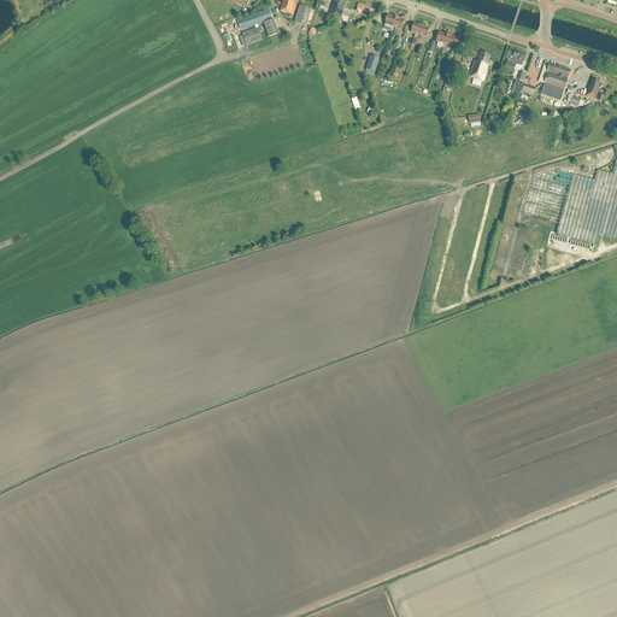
[(293,16),(297,5),(294,4),(295,0),(283,0),(281,12),(293,16)]
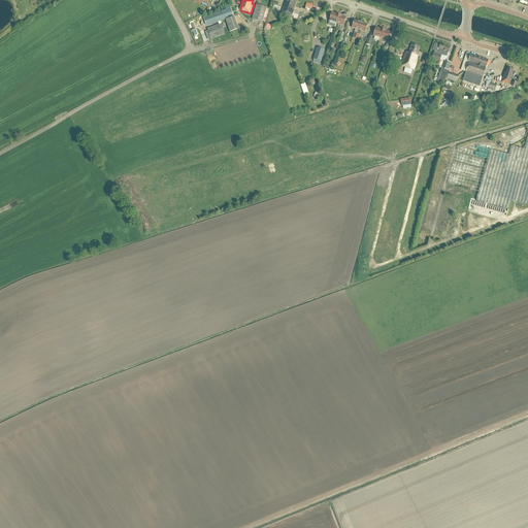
[(294,7),(296,2),(295,2),(295,0),(285,0),(286,0),(285,4),(284,4),(281,13),(292,17),(294,10),(293,10),(293,7),(294,7)]
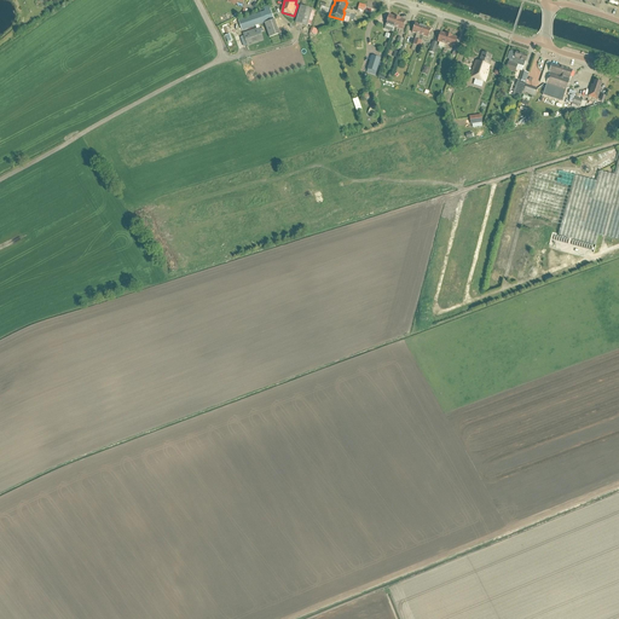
[(255,27),(258,25),(264,23),(267,33),(270,39),(279,35),(277,30),(270,6),(264,9),(265,11),(238,21),(242,32),(255,27)]
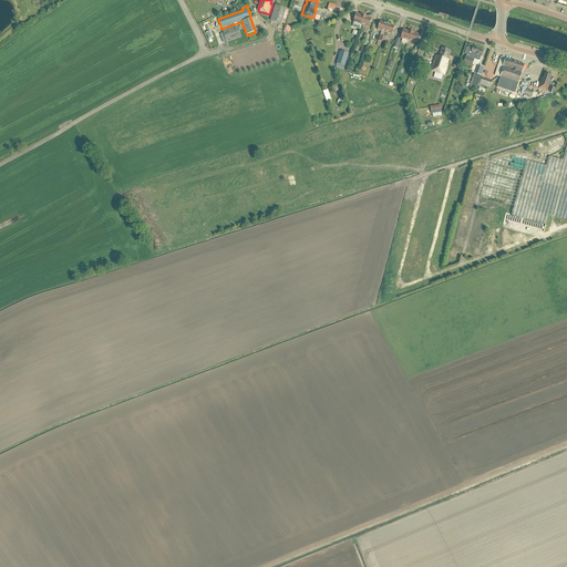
[(281,24),(286,9),(276,6),(270,21),(281,24)]
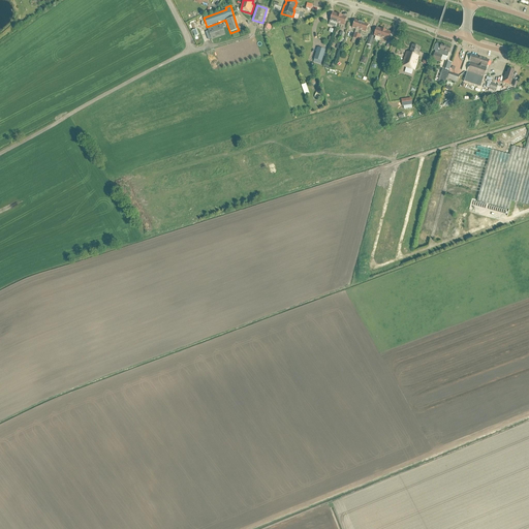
[(337,24),(339,16),(333,13),(330,22),(337,24)]
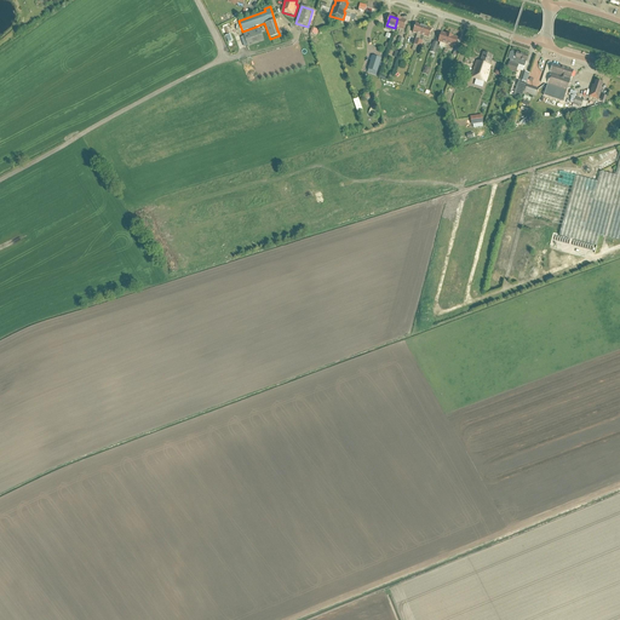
[(375,28),(378,21),(369,18),(367,27),(375,28)]
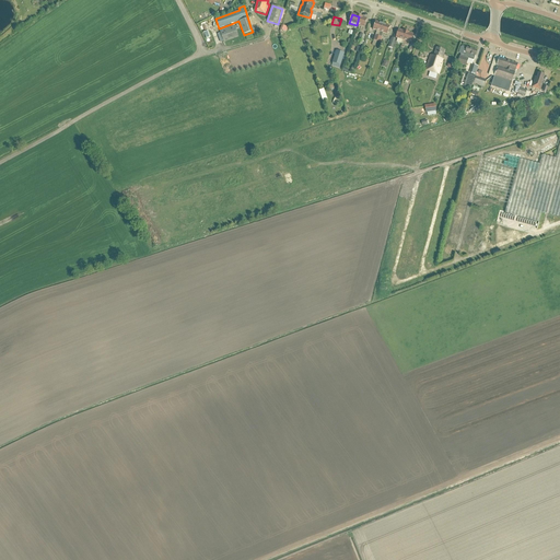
[(359,16),(357,25),(356,30),(358,31),(360,26),(363,27),(366,19),(359,16)]
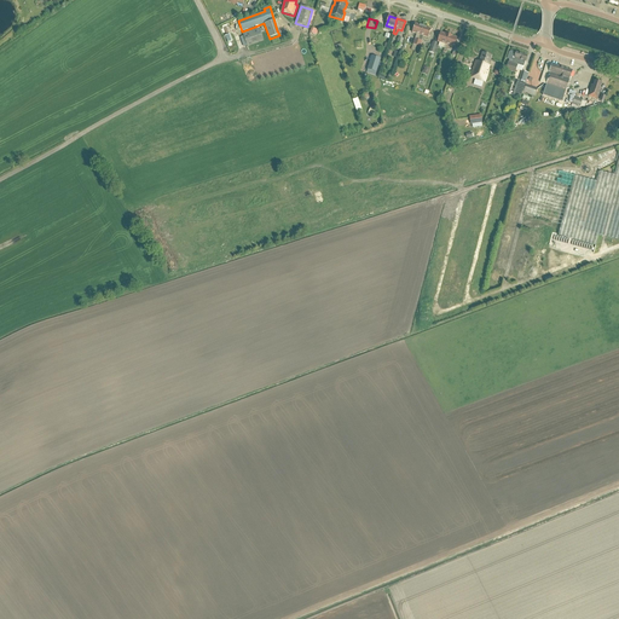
[(420,35),(423,27),(415,24),(412,33),(420,35)]
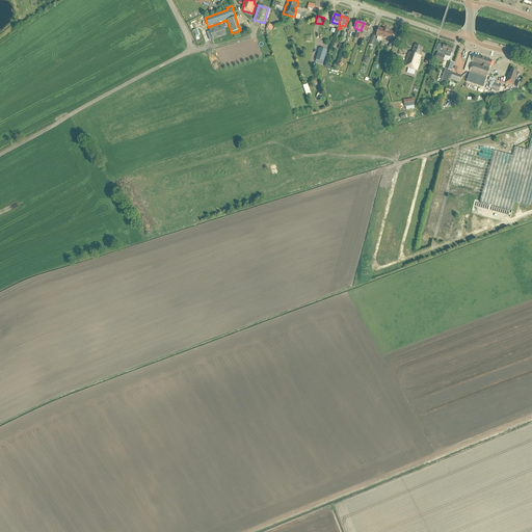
[(213,41),(227,36),(222,25),(221,22),(219,23),(220,26),(209,30),(213,41)]
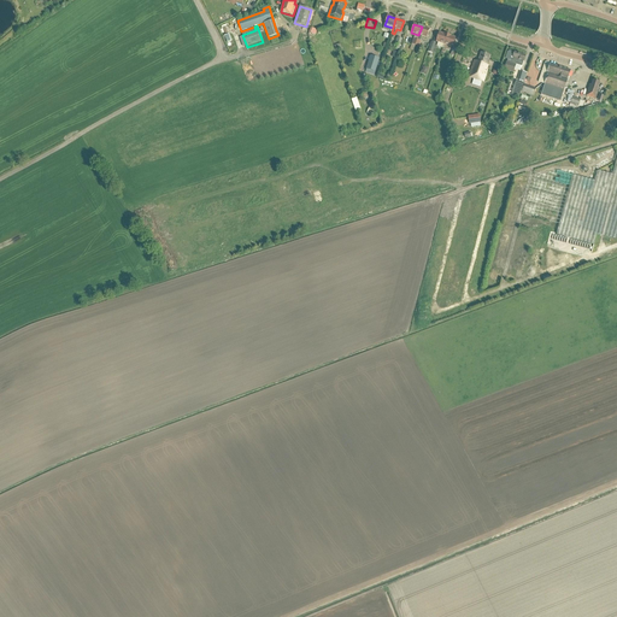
[(422,27),(418,35),(427,37),(429,29),(422,27)]
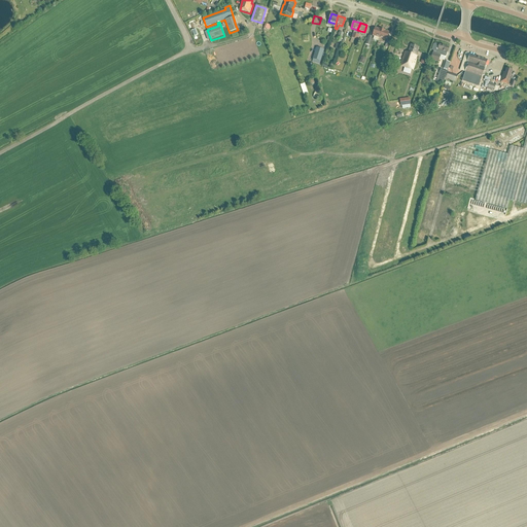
[(379,38),(382,31),(375,28),(373,36),(379,38)]
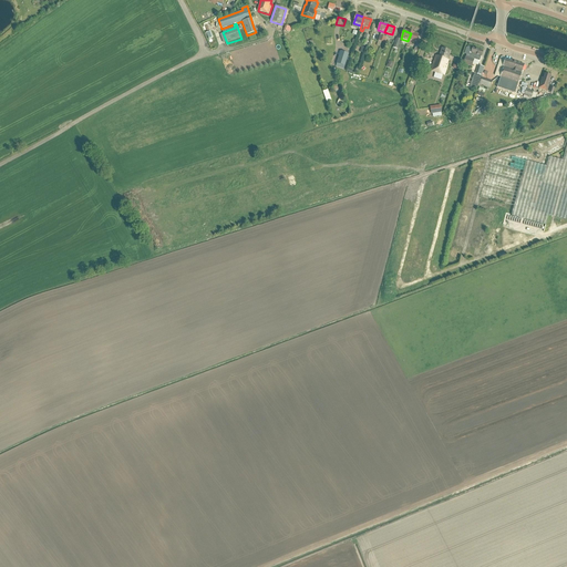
[(411,33),(408,41),(415,43),(418,35),(411,33)]
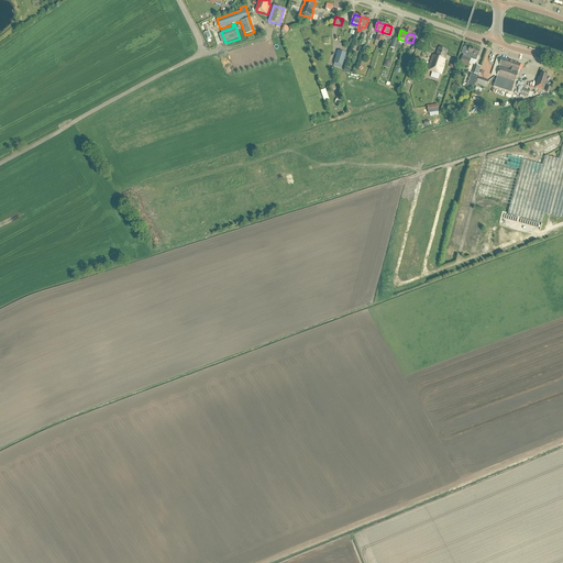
[(470,48),(465,47),(463,48),(462,54),(463,54),(461,64),(468,66),(471,59),(476,61),(477,56),(478,56),(479,52),(470,48)]
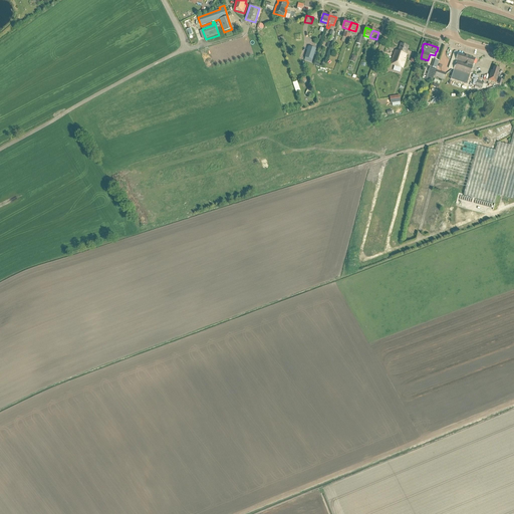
[(405,57),(408,50),(407,50),(408,46),(401,44),(398,51),(395,50),(391,64),(403,68),(406,58),(405,57)]
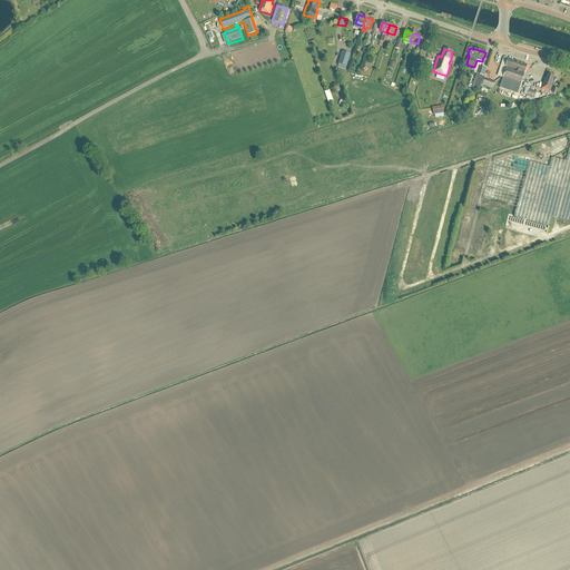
[(345,68),(350,55),(343,52),(338,67),(345,68)]
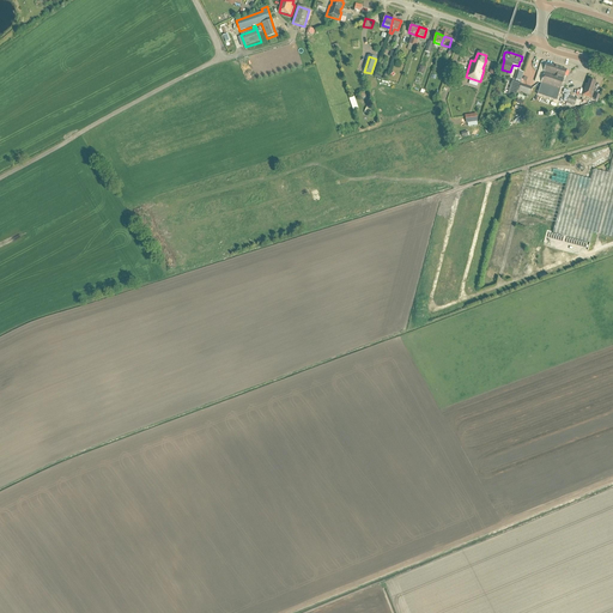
[(534,82),(541,84),(540,85),(536,96),(556,102),(559,92),(566,71),(556,67),(552,66),(547,64),(546,64),(546,62),(544,61),(541,62),(540,65),(534,82)]
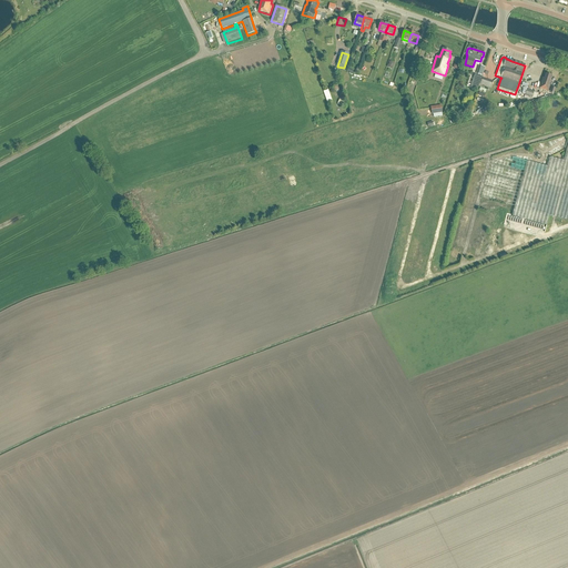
[(483,77),(485,68),(479,66),(476,74),(483,77)]
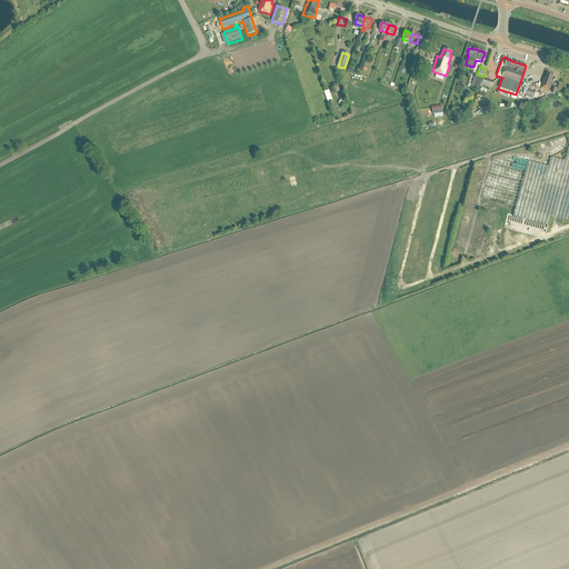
[(342,81),(349,83),(349,86),(355,87),(357,80),(339,75),(338,77),(343,78),(342,81)]
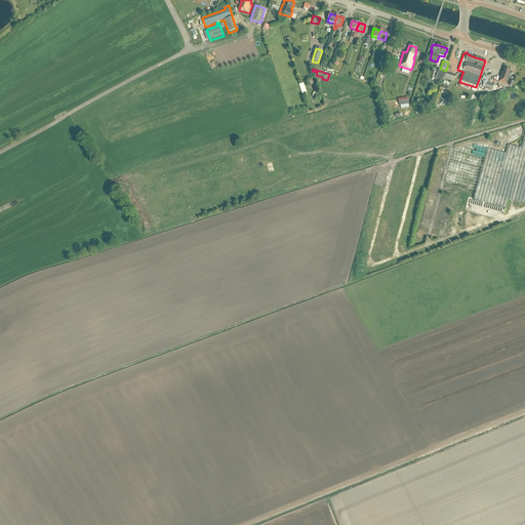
[(442,84),(446,71),(440,69),(436,82),(442,84)]
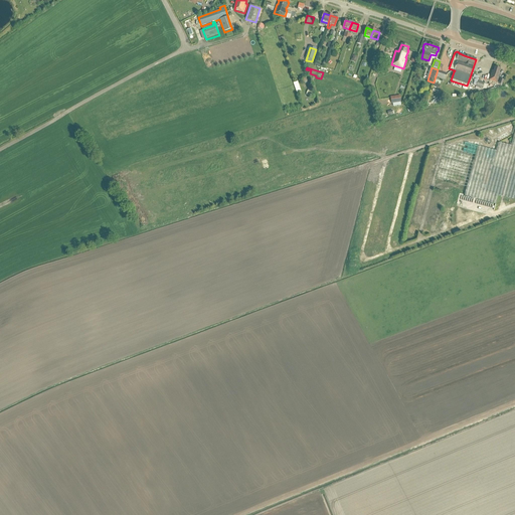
[(499,73),(500,69),(495,67),(493,71),(492,71),(489,80),(497,82),(500,73),(499,73)]
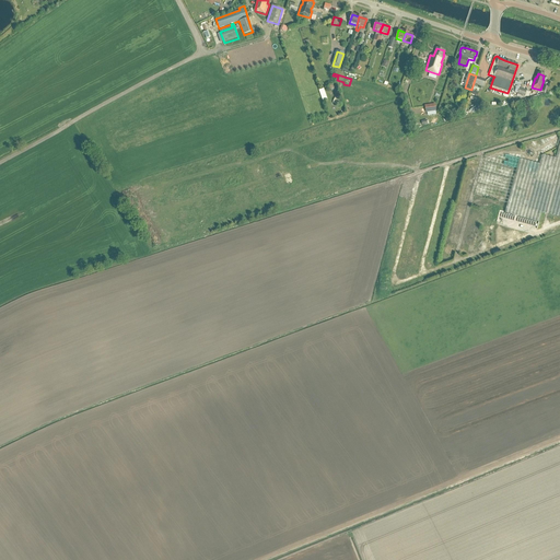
[(459,76),(454,88),(459,90),(465,78),(459,76)]
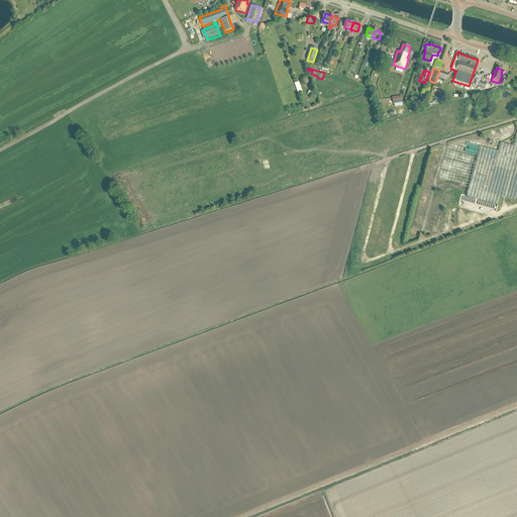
[(447,80),(449,75),(439,71),(437,77),(447,80)]
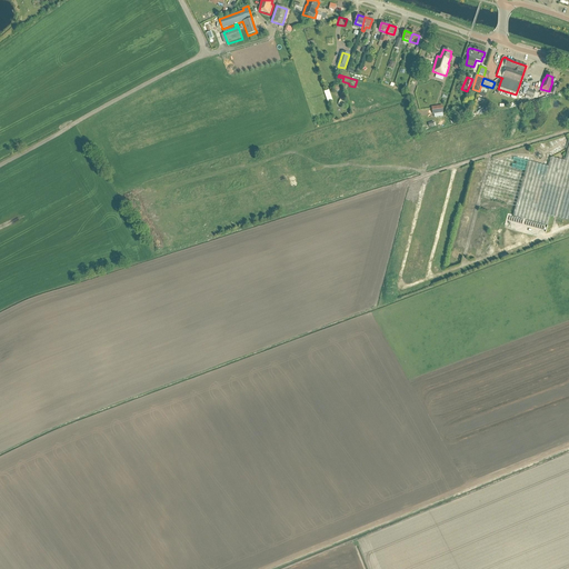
[(568,221),(568,146),(565,161),(551,158),(549,167),(528,161),(513,217),(548,227),(551,216),(568,221)]
